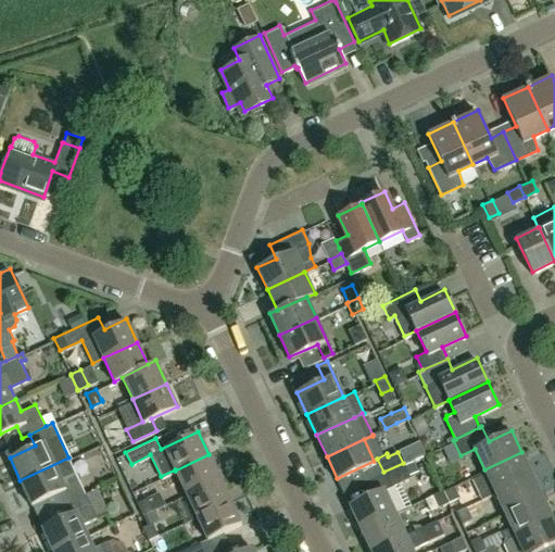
[(494,491),(531,474),(521,452),(484,469),(494,491)]
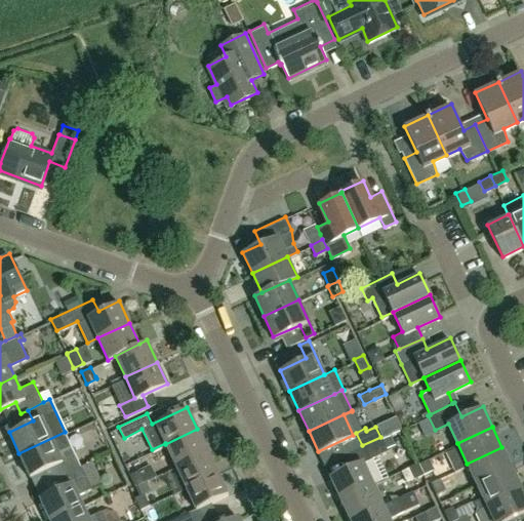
[(175,466),(207,450),(197,429),(165,444),(175,466)]
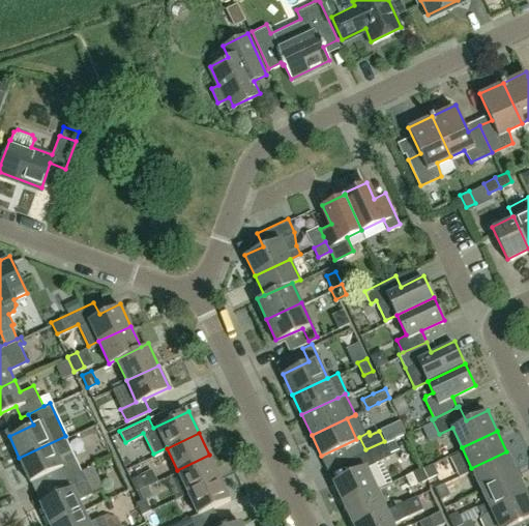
[(81,469),(65,436),(19,458),(29,480),(53,469),(59,479),(81,469)]
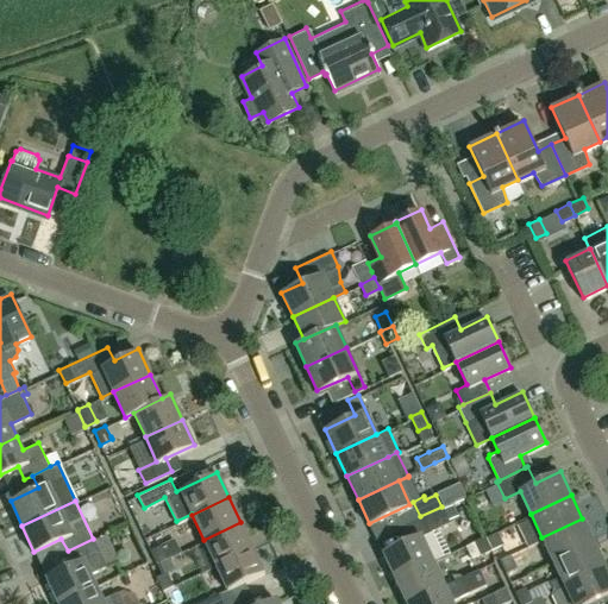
[(442,507),(420,516),(427,530),(450,521),(443,507),(442,507)]
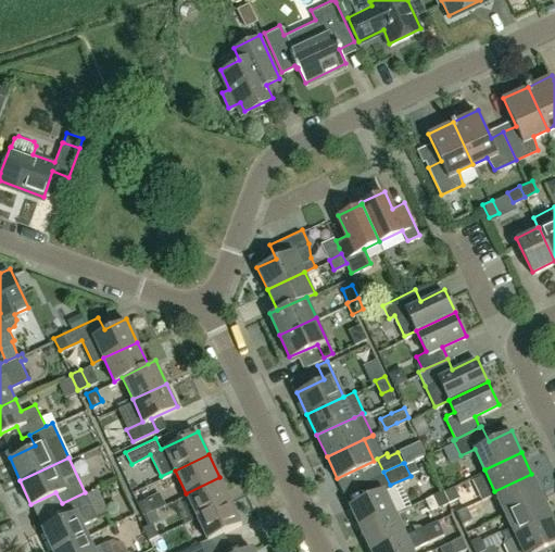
[(505,513),(542,494),(531,474),(494,491),(505,513)]
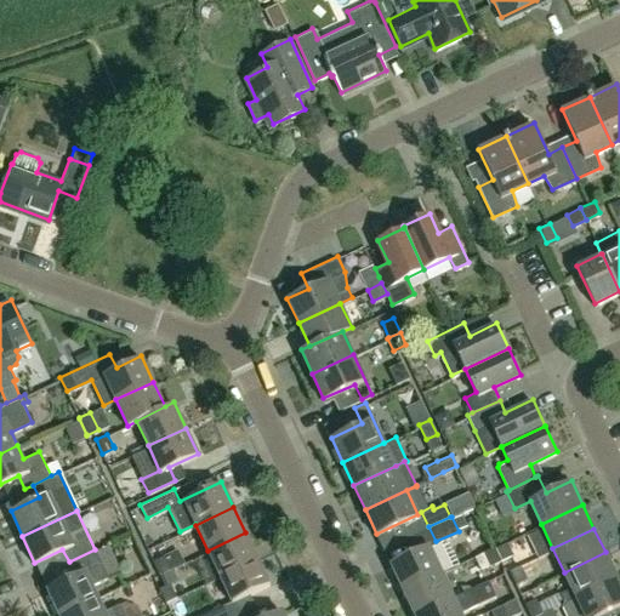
[(219,575),(257,558),(245,532),(208,551),(219,575)]
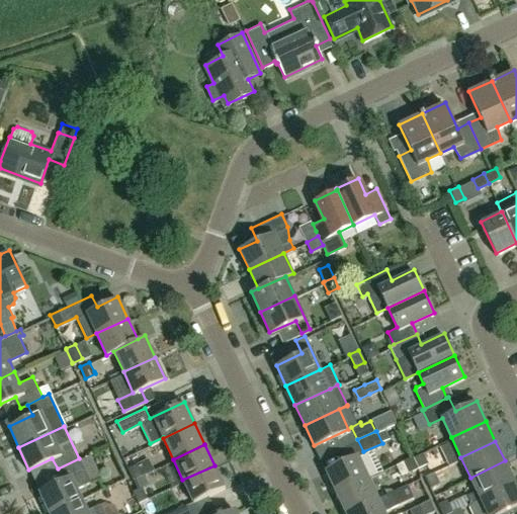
[(413,456),(418,466),(428,461),(422,450),(413,455),(413,456)]
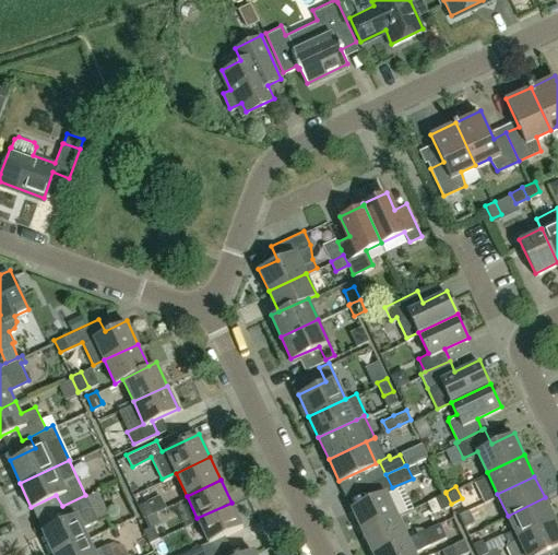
[(52,553),(87,536),(82,526),(108,514),(97,489),(85,495),(62,506),(68,518),(42,530),(52,553)]
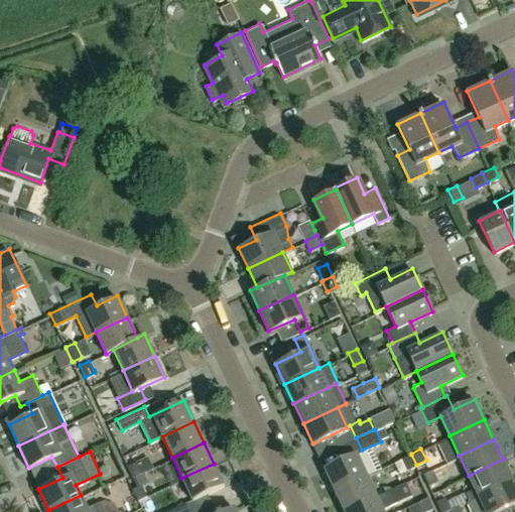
[(334,489),(366,474),(356,453),(324,468),(334,489)]
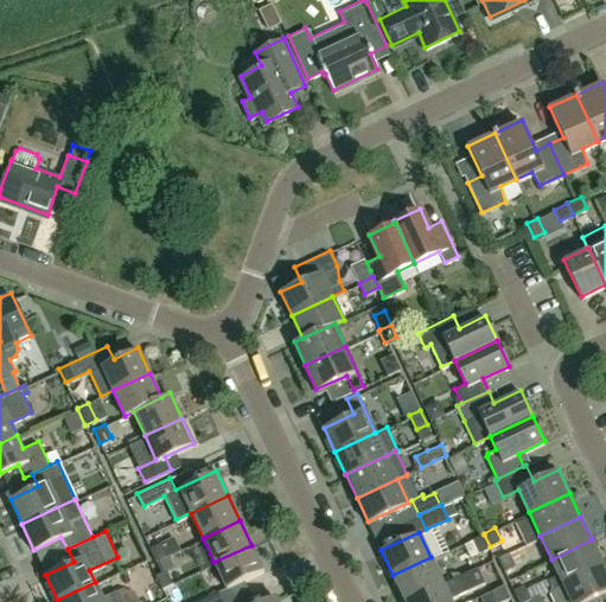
[(484,535),(484,533),(484,532),(471,538),(478,552),(490,546),(484,535)]
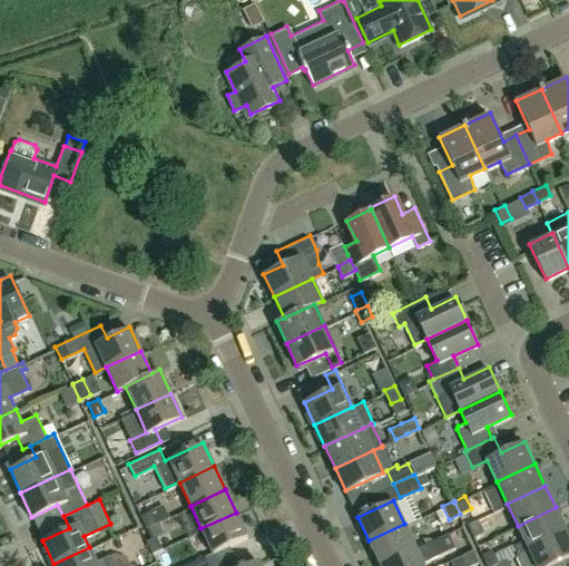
[(517,553),(566,529),(556,507),(518,526),(523,538),(512,544),(517,553)]
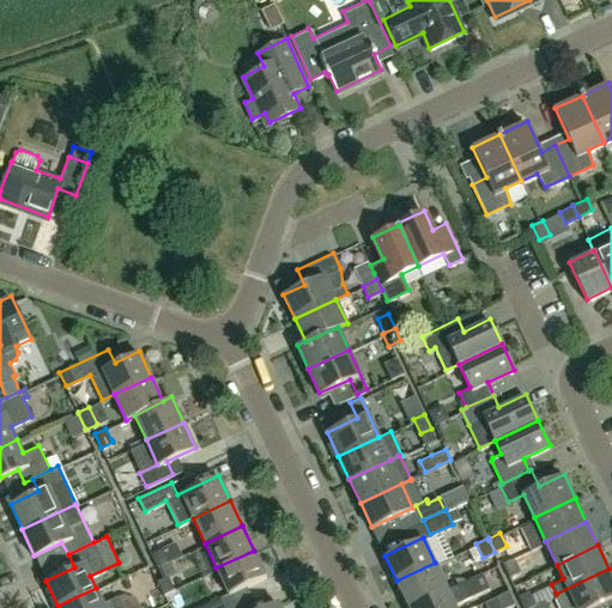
[(168,560),(162,547),(151,552),(151,553),(157,566),(168,560)]
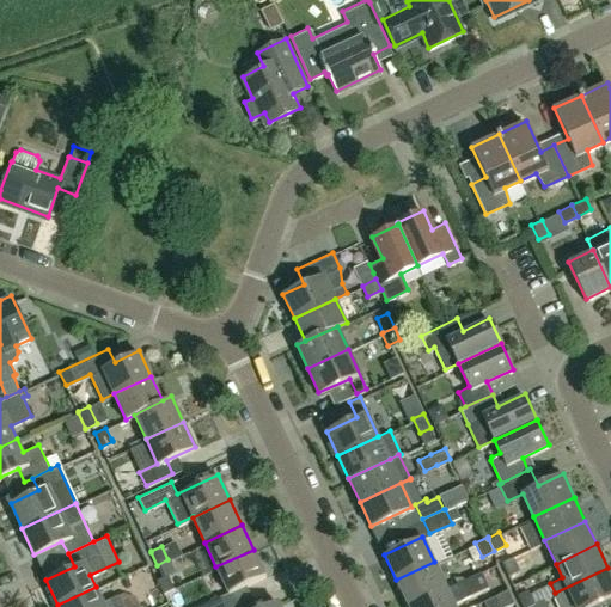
[(215,566),(227,592),(194,606),(230,606),(238,604),(232,590),(266,575),(254,550),(215,566)]
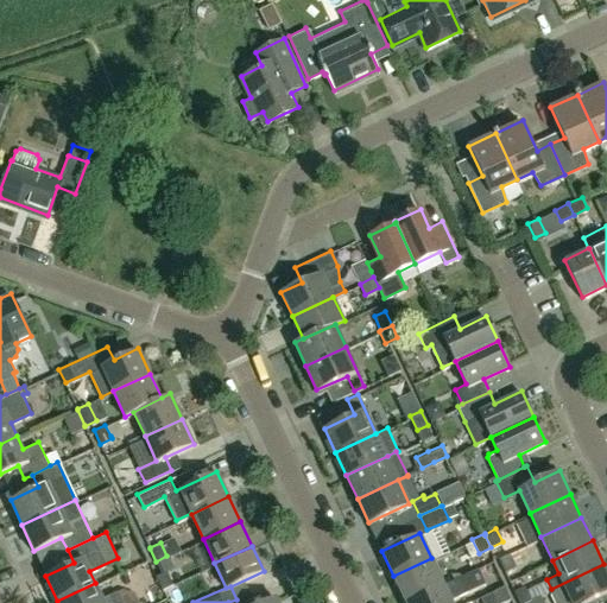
[(505,570),(516,566),(510,551),(499,556),(505,570)]
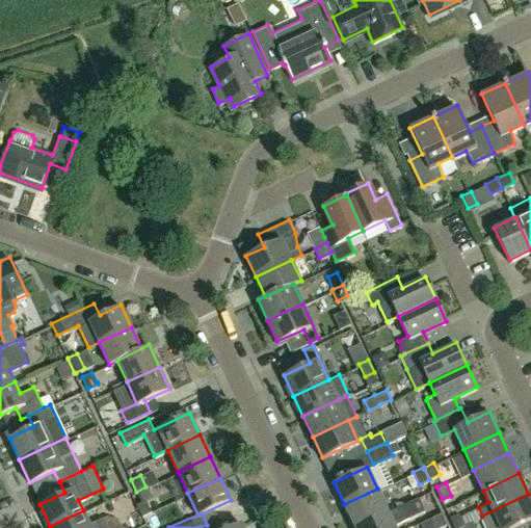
[(432,484),(422,491),(431,508),(443,502),(432,484)]
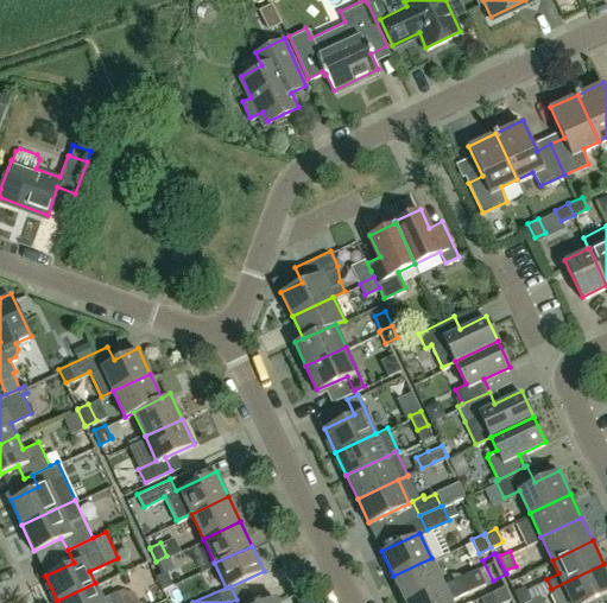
[(405,601),(443,583),(431,558),(393,576),(405,601)]
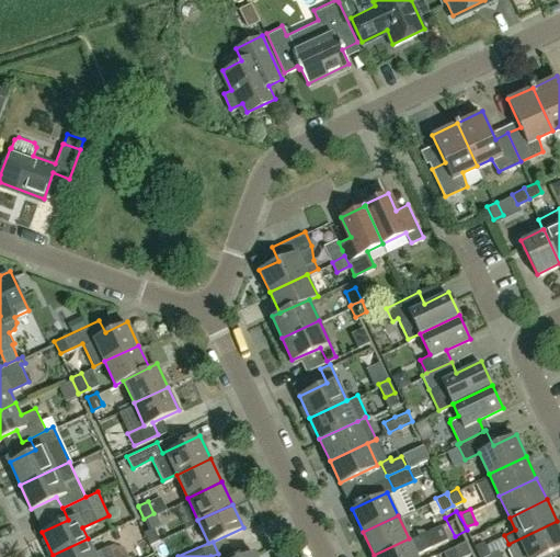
[(559,527),(557,521),(509,544),(507,545),(512,556),(550,556),(548,552),(559,546),(559,527)]
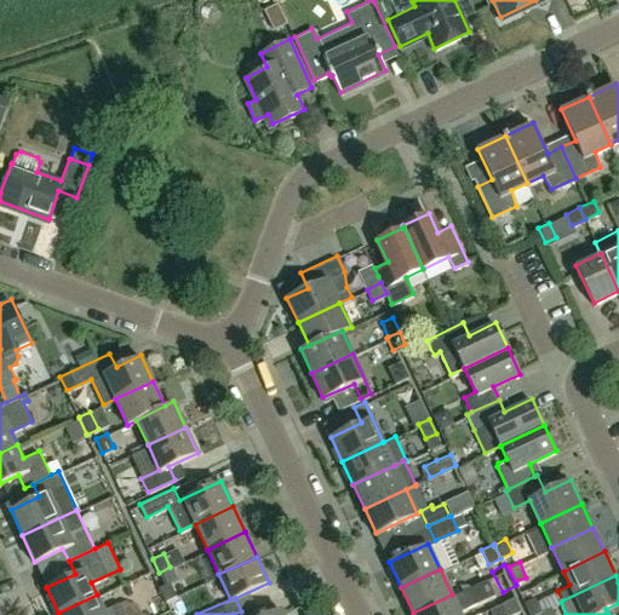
[(414,614),(460,614),(459,610),(494,593),(487,578),(452,595),(413,613),(414,614)]
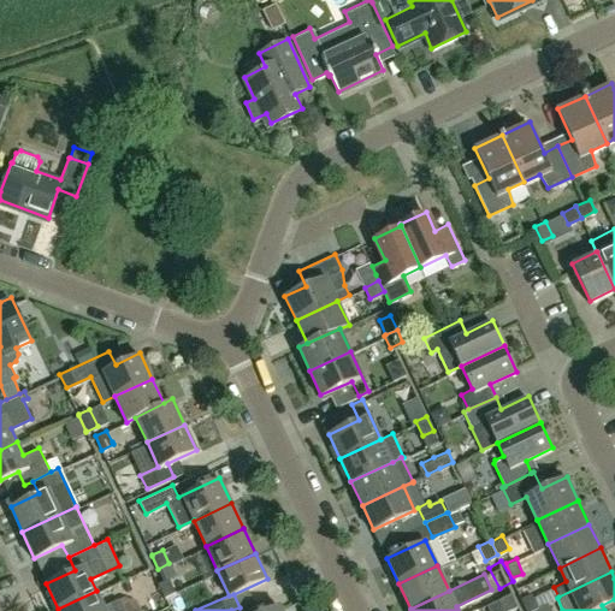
[(169,577),(164,580),(158,582),(157,583),(164,597),(175,591),(169,577)]
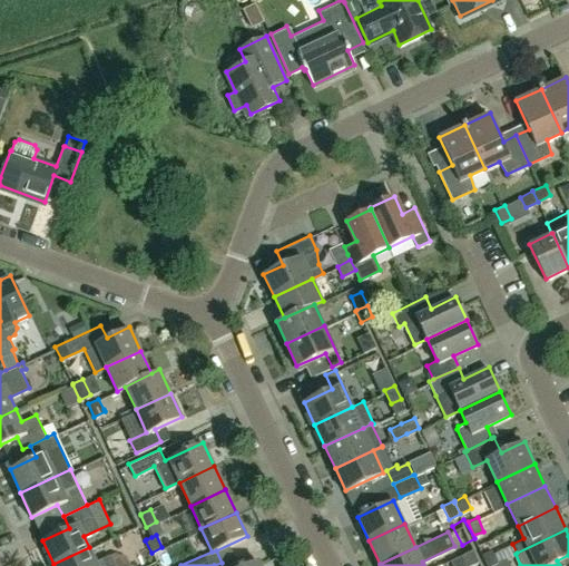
[(120,565),(135,565),(126,546),(114,550),(120,565)]
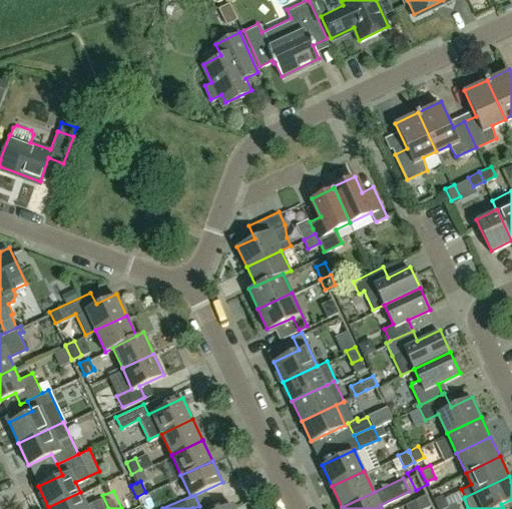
[(80,492),(48,507),(49,508),(104,508),(103,507),(102,508),(98,498),(85,503),(80,492)]
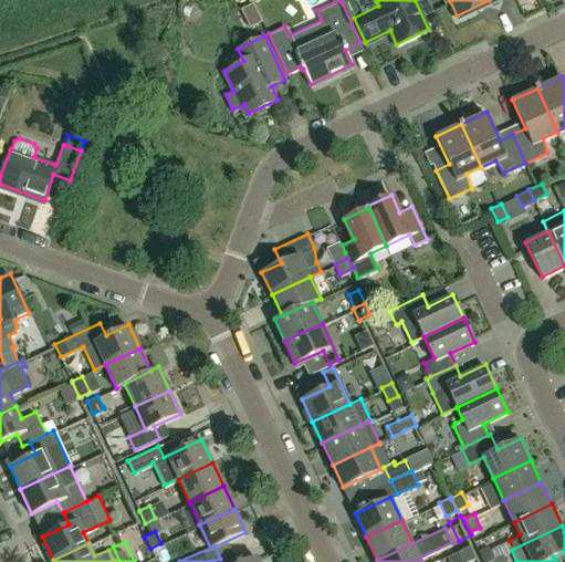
[(464,561),(475,557),(469,543),(458,549),(464,561)]
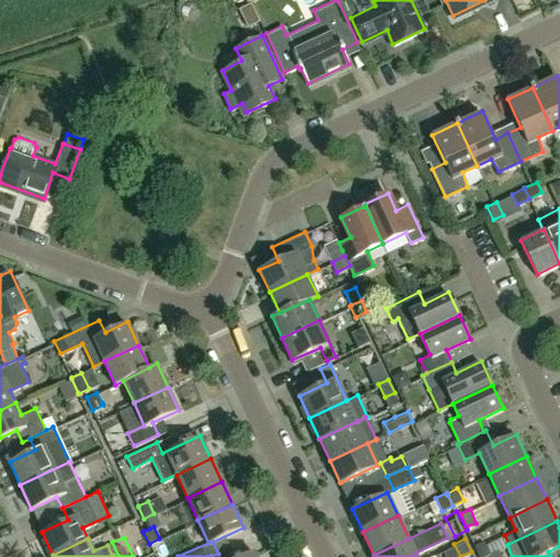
[(473,544),(479,556),(480,556),(490,553),(483,540),(473,544)]
